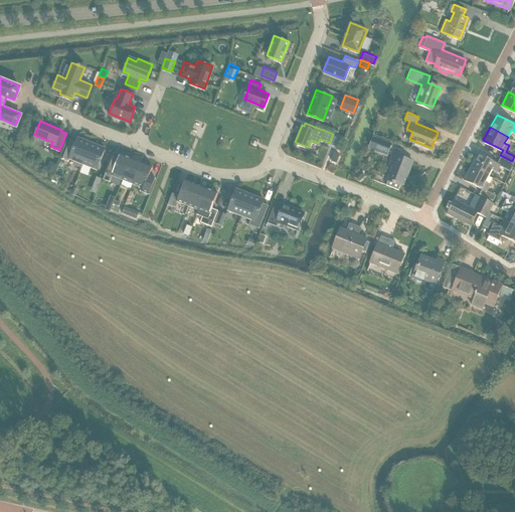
[(387,153),(392,141),(373,134),(368,146),(387,153)]
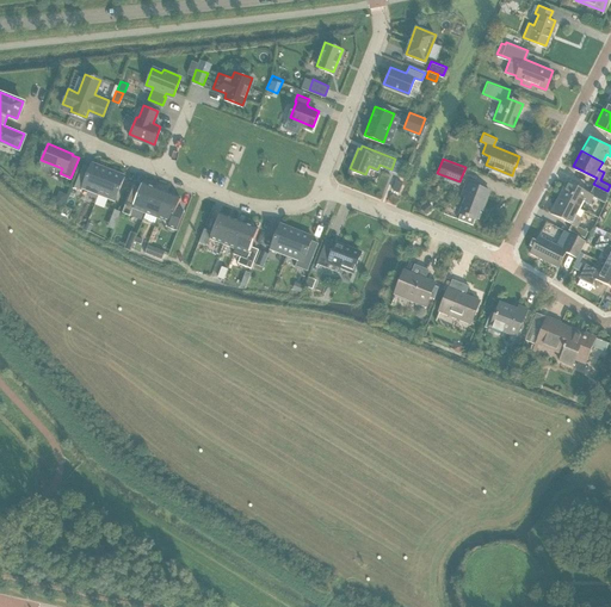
[(107,167),(91,161),(81,186),(98,192),(107,167)]
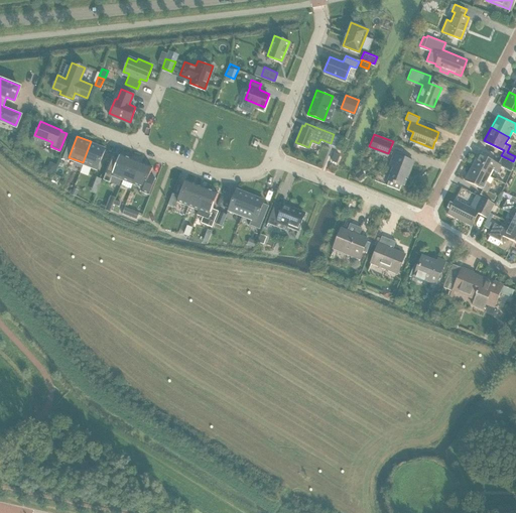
[(105,147),(91,141),(83,162),(97,168),(105,147)]
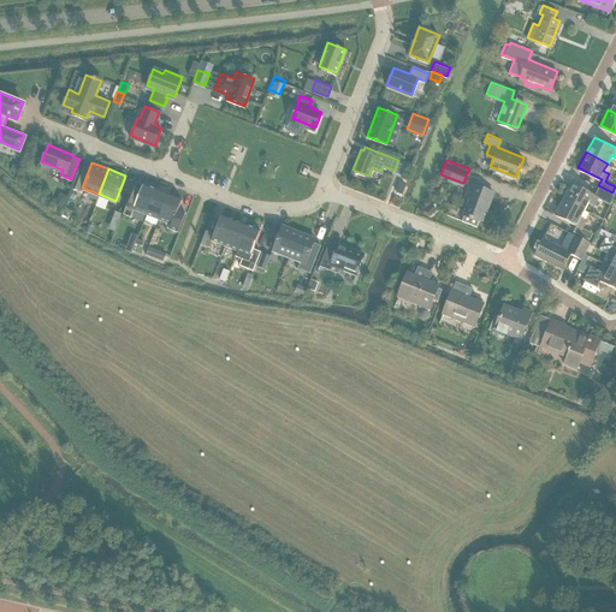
[(489,205),(493,191),(478,184),(471,180),(465,196),(469,197),(463,213),(461,219),(477,225),(479,219),(480,219),(486,203),(489,205)]
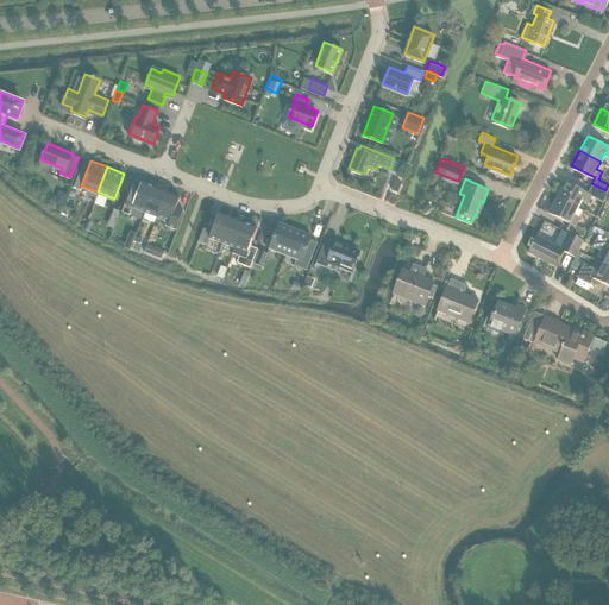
[(143,180),(142,180),(131,206),(132,206),(144,210),(155,186),(142,181),(143,180)]
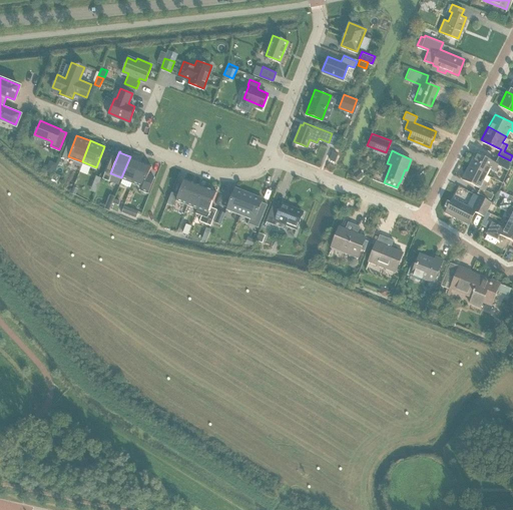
[(475,151),(469,164),(486,173),(490,167),(494,169),(497,163),(508,168),(511,163),(498,156),(495,161),(475,151)]
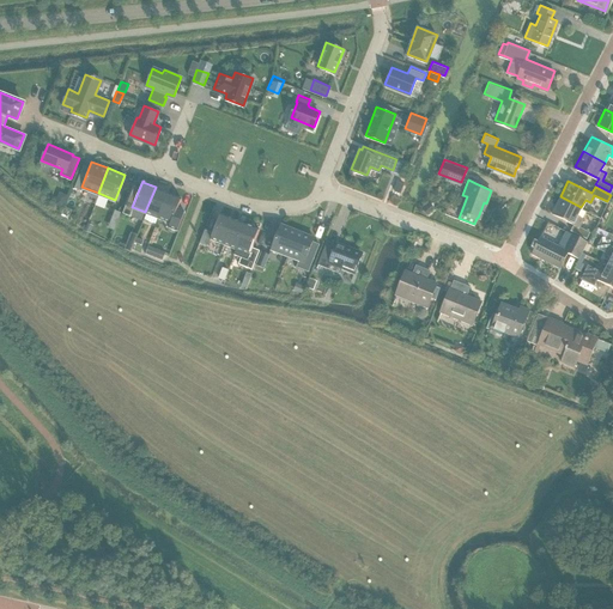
[(168,192),(156,187),(145,212),(159,217),(168,192)]
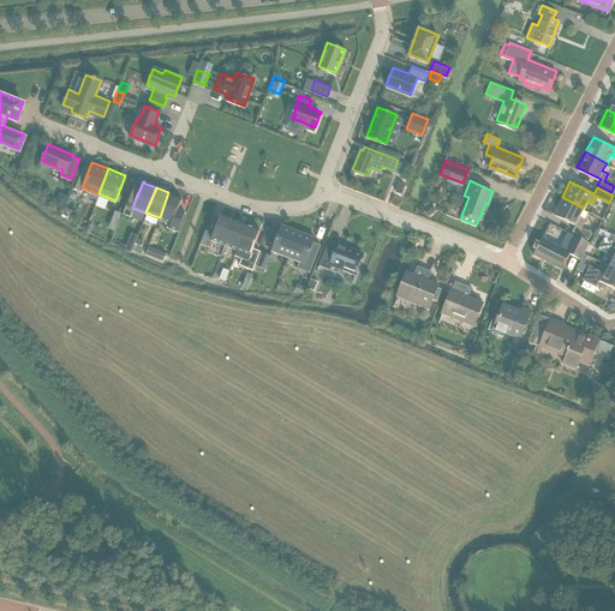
[(181,197),(168,192),(160,217),(171,222),(169,226),(178,229),(185,210),(178,208),(181,197)]
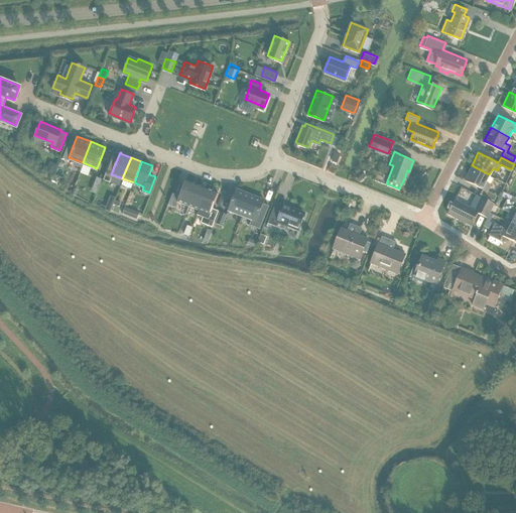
[(486,180),(489,174),(472,165),(465,178),(485,188),(482,194),(494,200),(496,194),(488,189),(491,183),(486,180)]
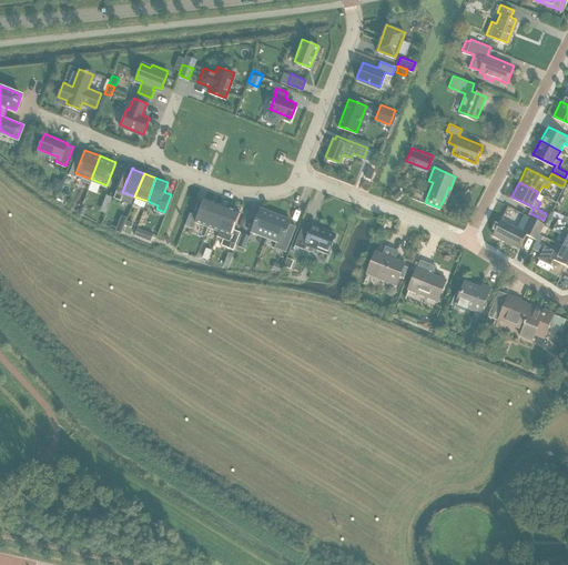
[(396,197),(403,191),(398,185),(392,192),(396,197)]
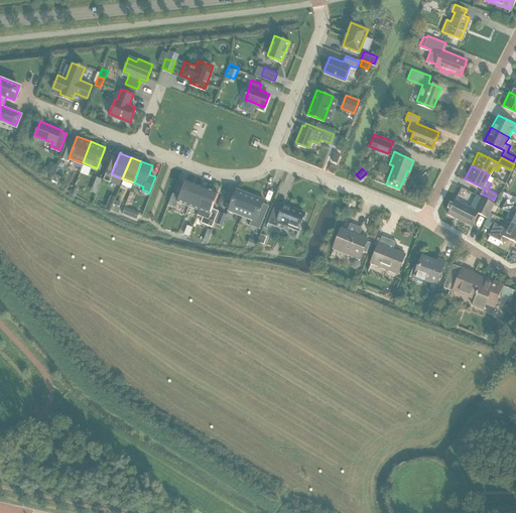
[(97,175),(93,184),(98,186),(102,177),(97,175)]
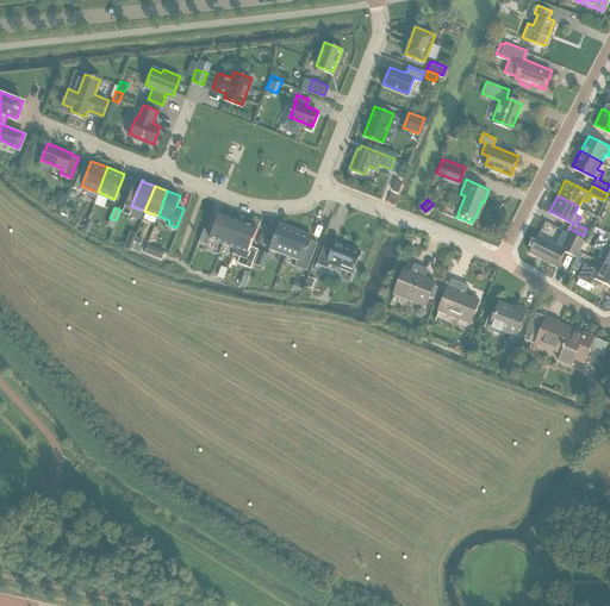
[(232,217),(219,211),(209,236),(222,241),(232,217)]
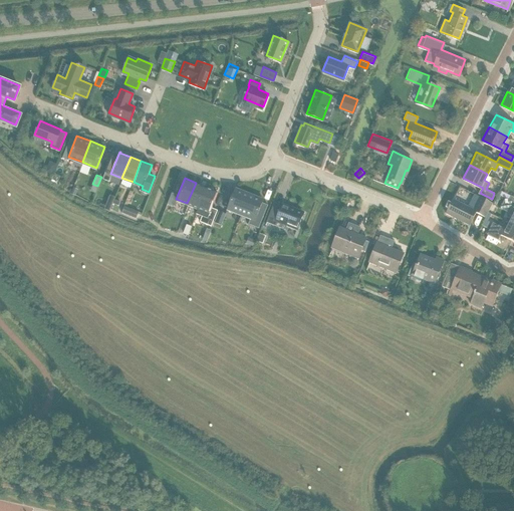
[(206,187),(196,183),(187,203),(198,208),(206,187)]
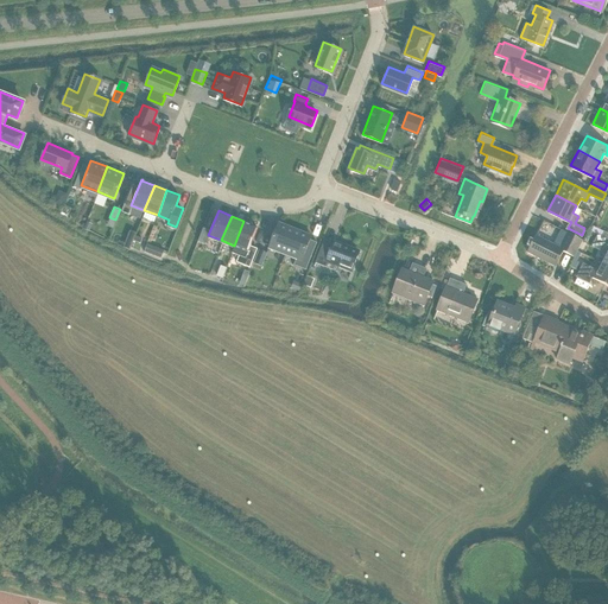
[(257,226),(244,221),(234,246),(232,250),(239,253),(236,260),(249,265),(257,246),(251,243),(258,226),(257,226)]
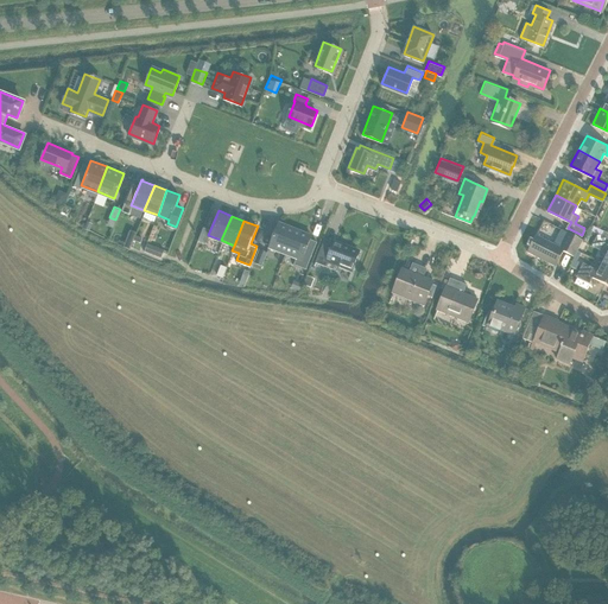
[(295,228),(278,221),(268,246),(285,252),(295,228)]
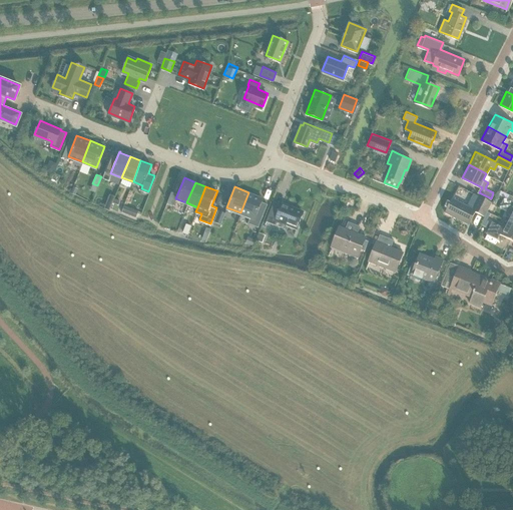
[(504,195),(499,205),(501,206),(505,206),(509,208),(507,211),(511,213),(508,220),(512,222),(512,206),(512,205),(512,195),(501,189),(499,193),(504,195)]
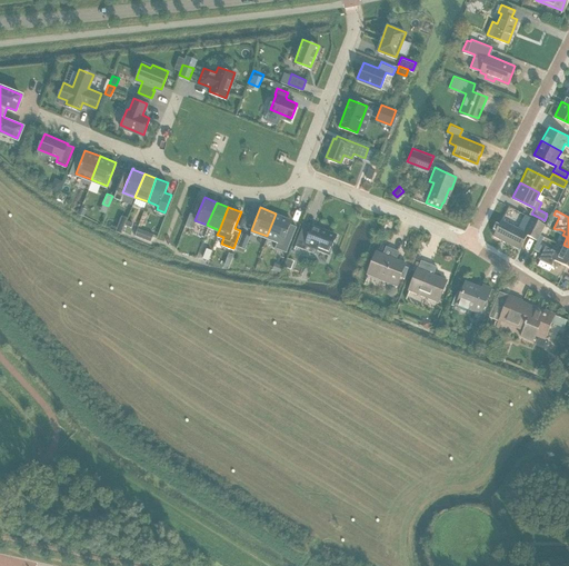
[(291,219),(276,214),(267,236),(282,242),(291,219)]
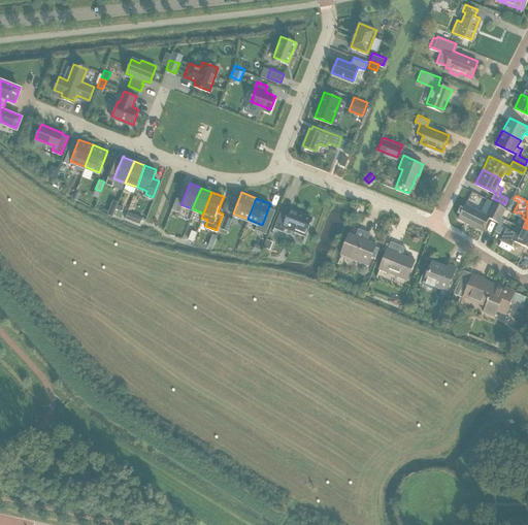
[(498,222),(505,206),(493,200),(486,214),(465,203),(458,217),(482,229),(489,217),(498,222)]
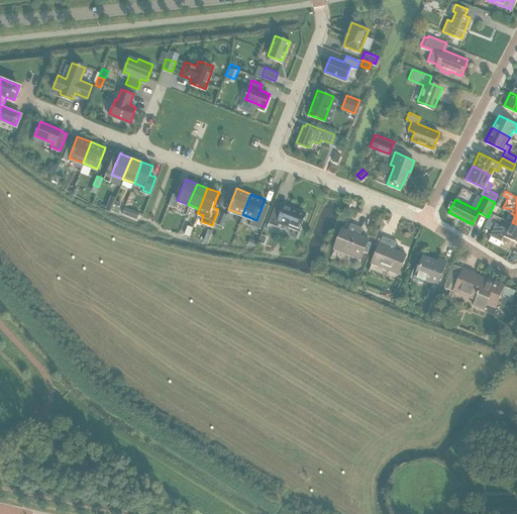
[(299,229),(305,212),(284,204),(283,207),(275,204),(269,220),(277,224),(279,219),(289,223),(288,225),(299,229)]
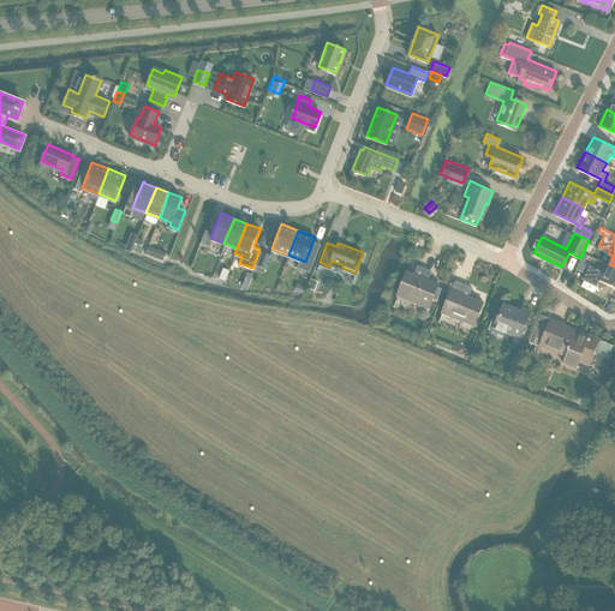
[(270,252),(262,250),(256,263),(264,267),(270,252)]
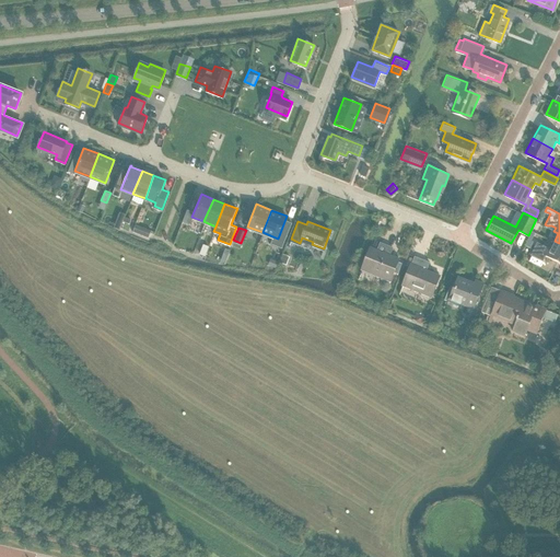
[(389,254),(393,245),(380,241),(376,248),(370,246),(361,268),(389,279),(393,273),(397,274),(401,264),(397,262),(398,258),(389,254)]
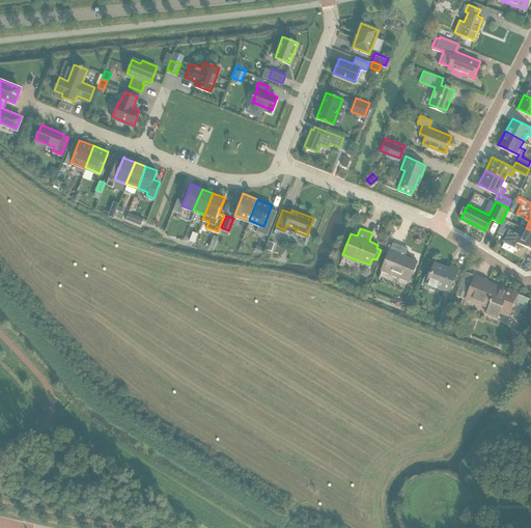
[(506,234),(503,240),(514,246),(518,241),(530,247),(530,230),(526,228),(523,234),(518,232),(509,228),(506,234)]
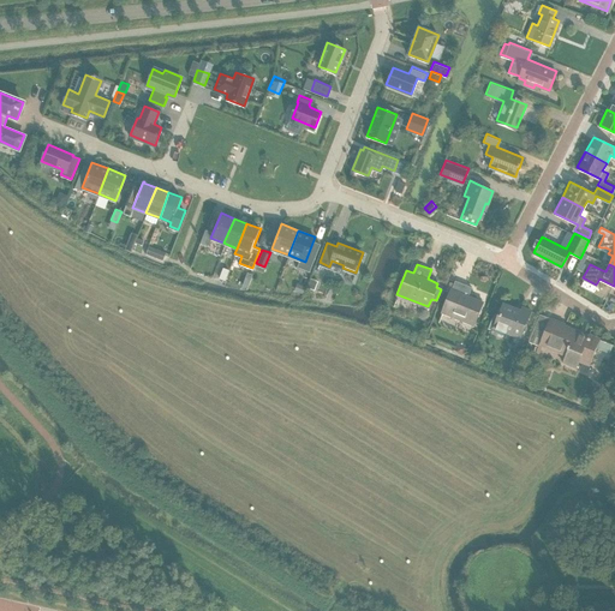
[(311,276),(308,286),(314,288),(317,280),(311,276)]
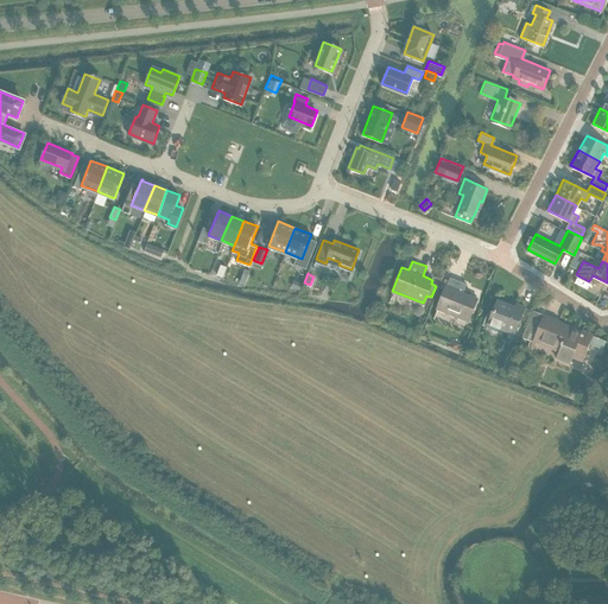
[(467,283),(450,275),(449,278),(445,277),(442,285),(445,287),(437,307),(468,320),(476,298),(462,292),(467,283)]
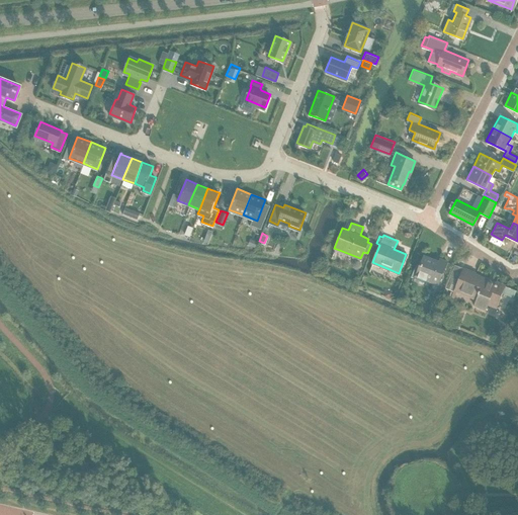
[(250,237),(248,243),(255,246),(257,240),(250,237)]
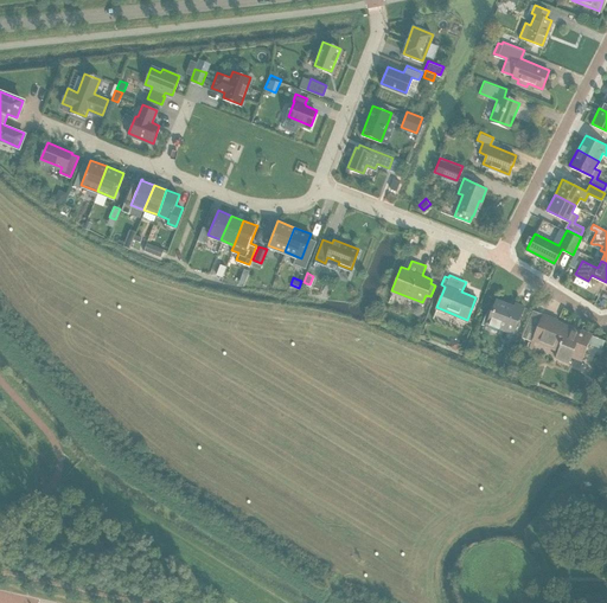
[(513,306),(497,299),(491,312),(486,309),(480,322),(489,326),(490,322),(513,332),(524,305),(515,301),(513,306)]
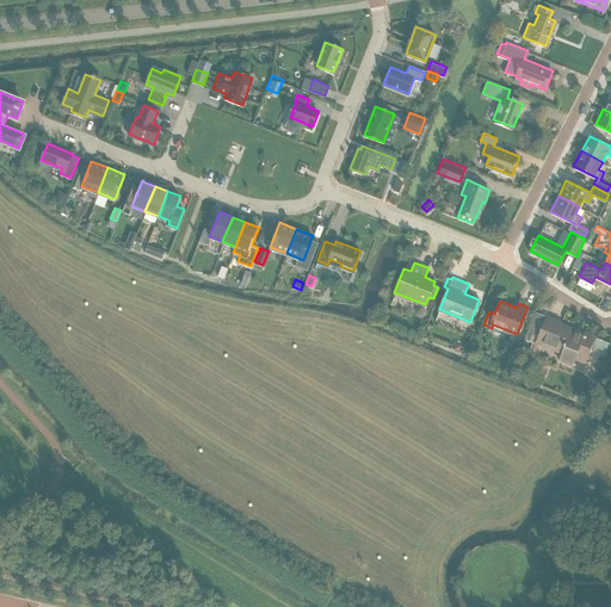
[(584,335),(559,324),(560,320),(536,310),(525,338),(536,341),(532,348),(536,348),(538,342),(562,352),(559,358),(573,364),(575,357),(585,361),(592,345),(605,351),(609,341),(596,335),(596,334),(585,330),(584,335)]
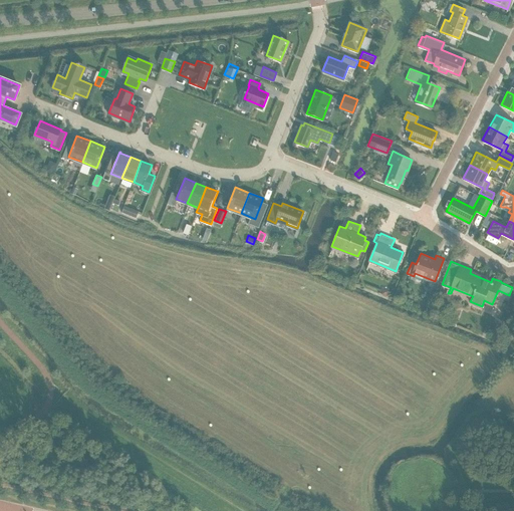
[(433,289),(430,295),(436,297),(438,291),(433,289)]
